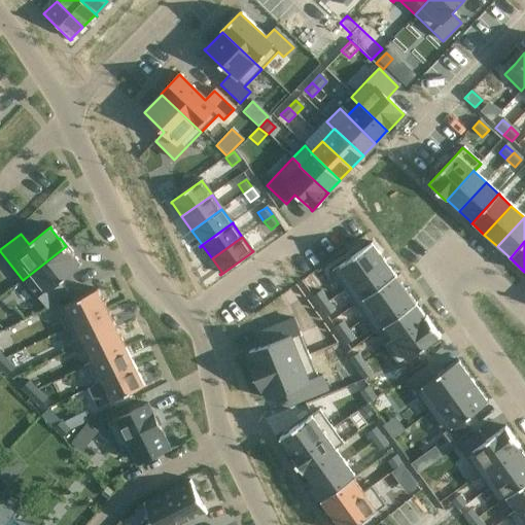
[(339,267),(330,272),(344,291),(384,263),(371,244),(339,267)]
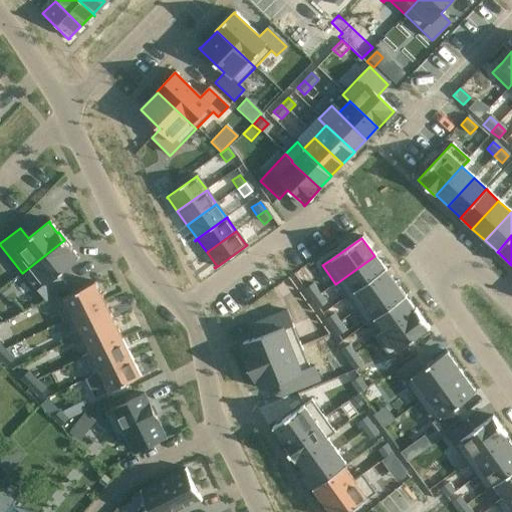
[(64,240),(22,273),(44,302),(65,285),(57,275),(78,259),(77,257),(77,258),(69,248),(70,247),(64,240)]
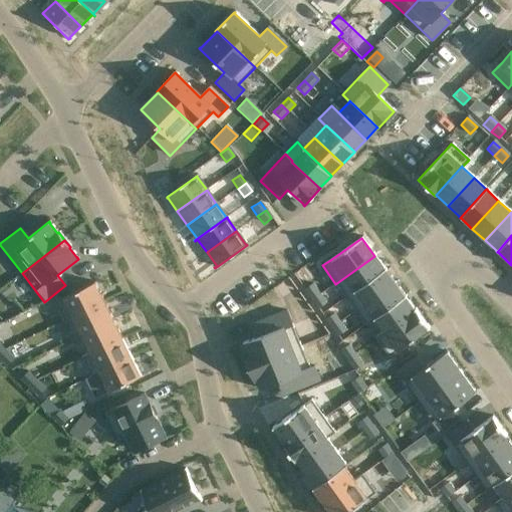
[(374,256),(335,284),(345,298),(385,270),(374,256)]
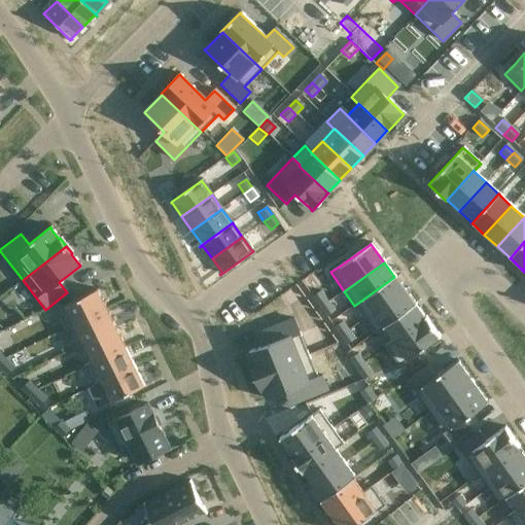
[(394,277),(354,306),(364,319),(405,290),(394,277)]
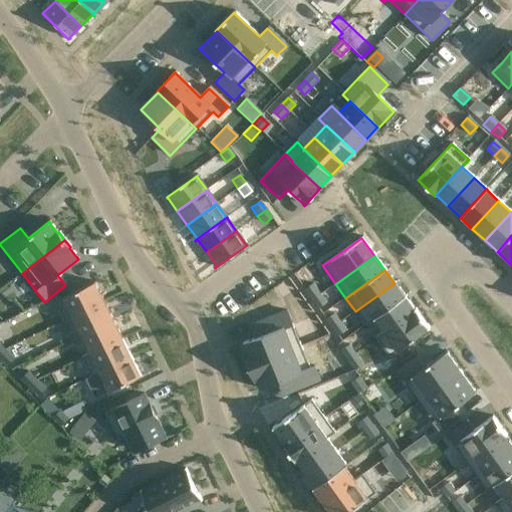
[(93,283),(53,302),(63,322),(72,318),(71,317),(102,302),(93,283)]
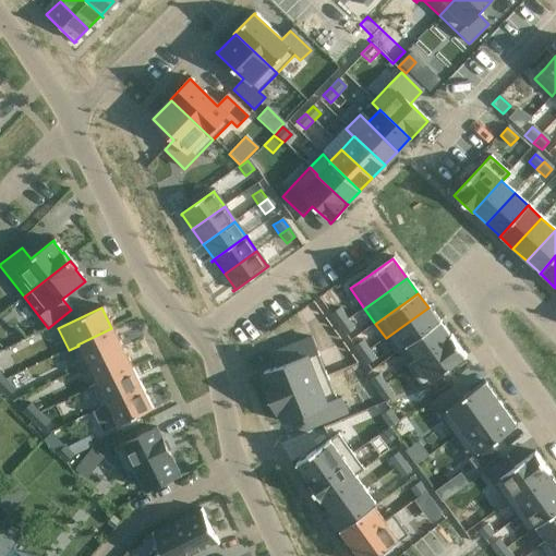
[(428,307),(386,338),(397,354),(406,348),(405,347),(438,323),(428,309),(428,307)]
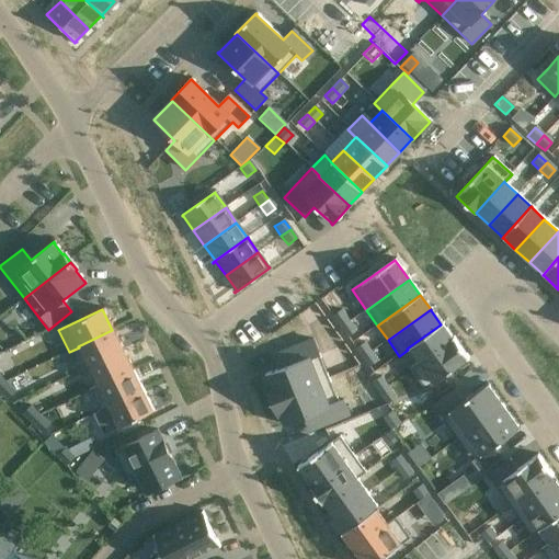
[(340,311),(331,317),(340,329),(349,322),(340,311)]
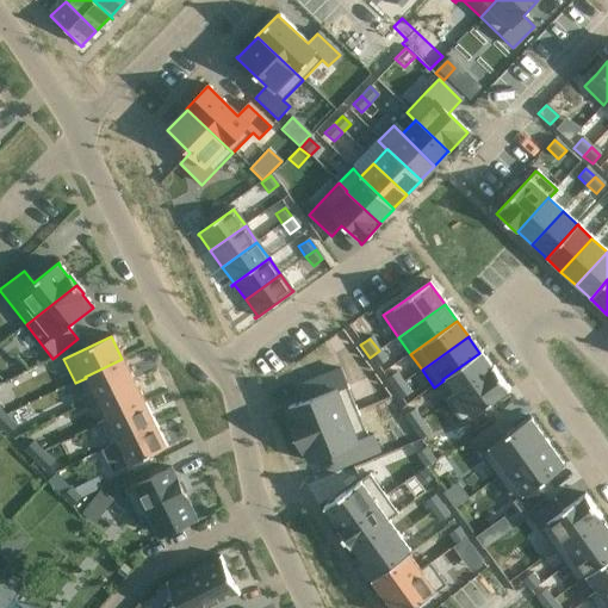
[(379,351),(370,358),(377,367),(386,360),(379,351)]
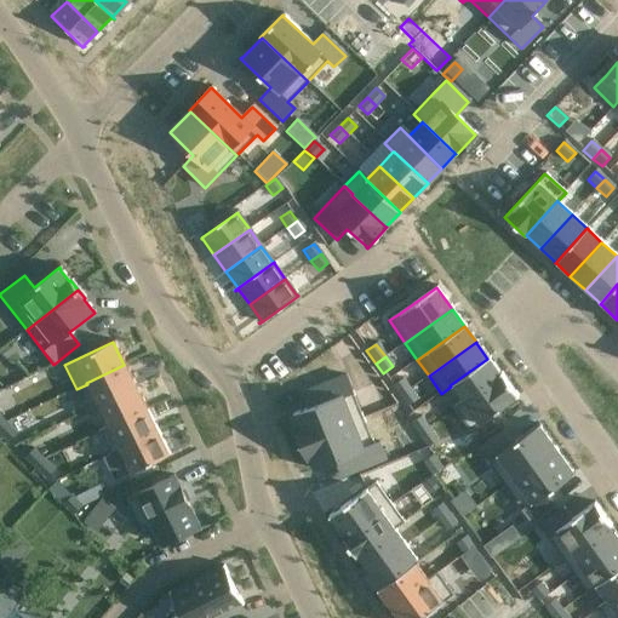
[(487,359),(450,385),(451,387),(462,401),(462,402),(499,376),(499,375),(487,359)]
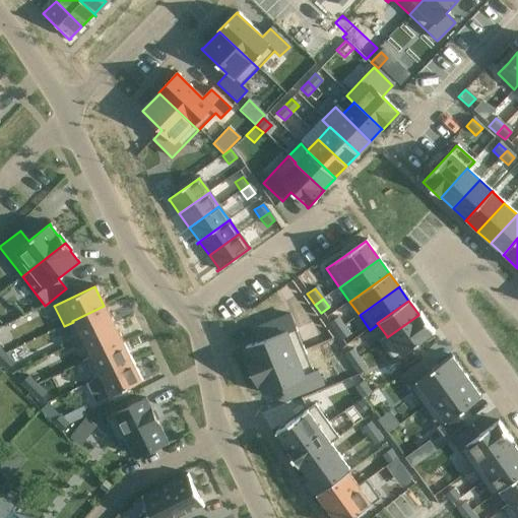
[(104,306),(72,321),(73,322),(81,340),(113,324),(104,306)]
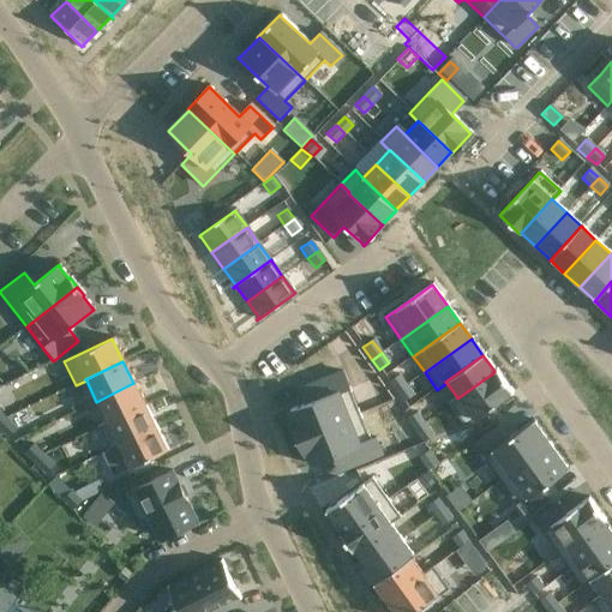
[(457,397),(448,405),(465,427),(473,420),(510,394),(511,394),(513,393),(496,370),(495,371),(495,372),(457,399),(457,397)]
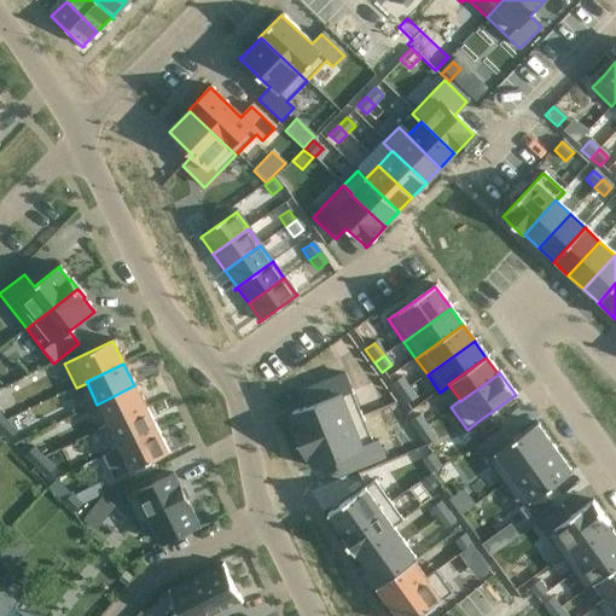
[(306,407),(291,413),(296,425),(294,426),(300,442),(361,418),(350,393),(350,391),(344,376),(315,387),(320,401),(306,407)]
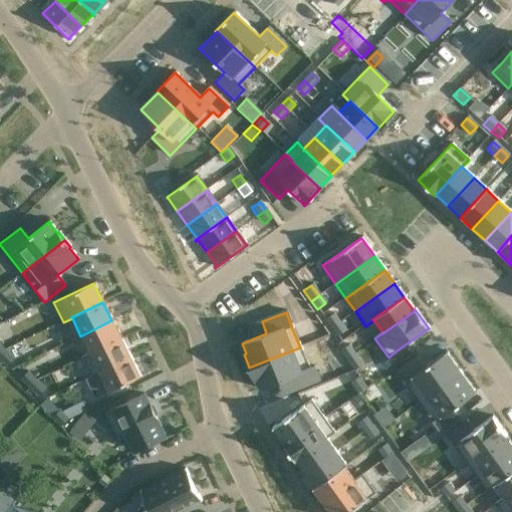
[(333,314),(325,320),(331,328),(339,323),(333,314)]
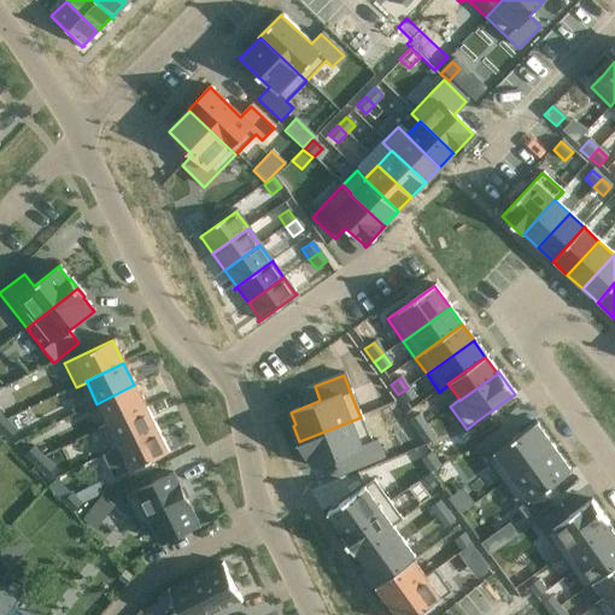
[(134,385),(97,404),(98,405),(107,425),(107,426),(145,406),(134,385)]
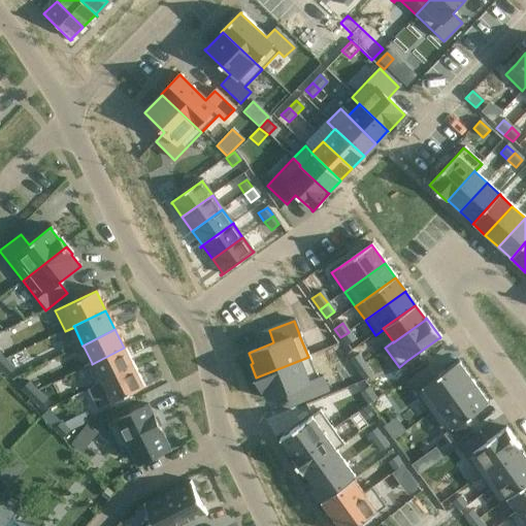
[(349,332),(340,337),(347,347),(355,340),(349,332)]
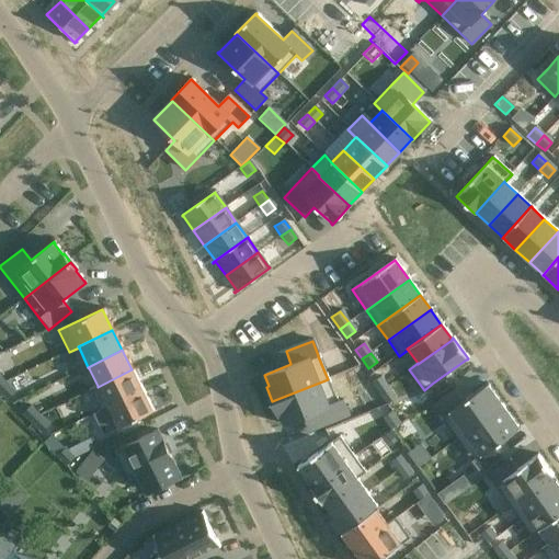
[(98,386),(88,390),(99,412),(109,408),(107,407),(143,390),(132,369),(98,387),(98,386)]
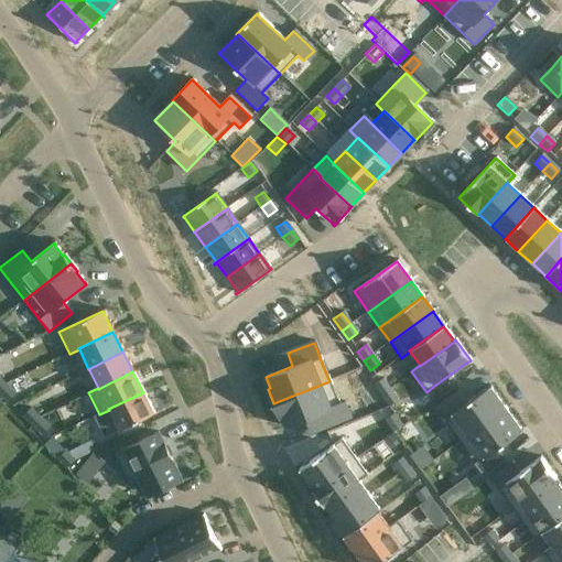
[(382,379),(374,386),(379,395),(388,388),(382,379)]
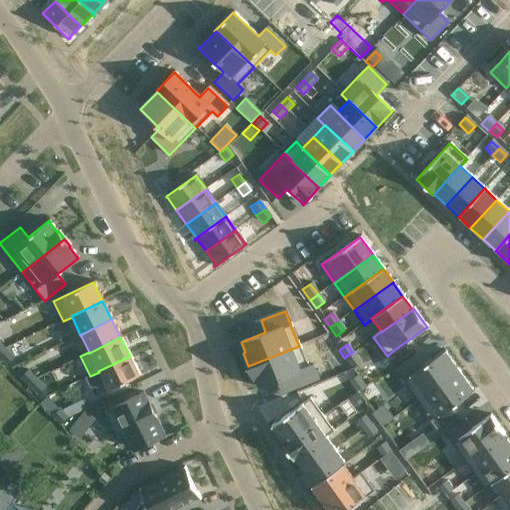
[(299,346),(248,366),(254,379),(255,379),(259,389),(272,384),(289,377),(294,389),(318,379),(312,366),(308,367),(307,366),(299,346)]
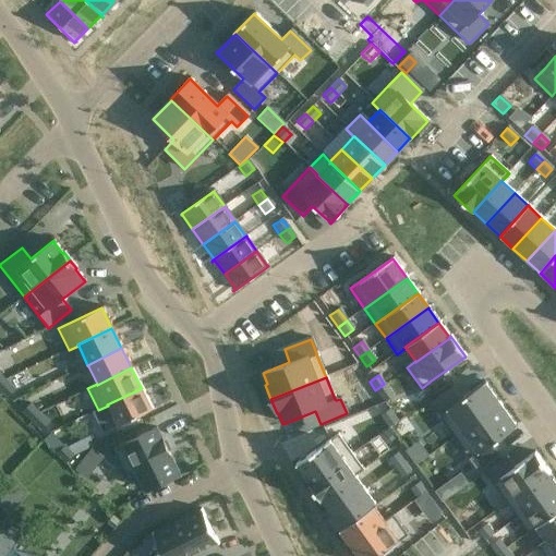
[(14,390),(4,381),(0,385),(0,391),(7,398),(14,390)]
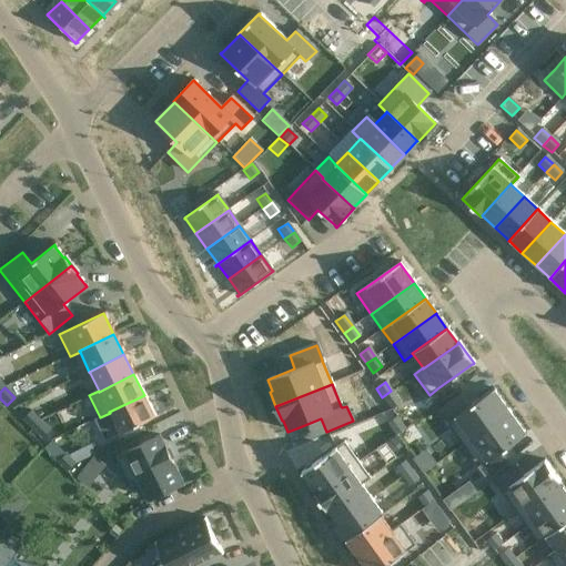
[(460,395),(436,412),(446,425),(462,446),(508,412),(493,391),(494,391),(493,390),(468,406),(460,395)]
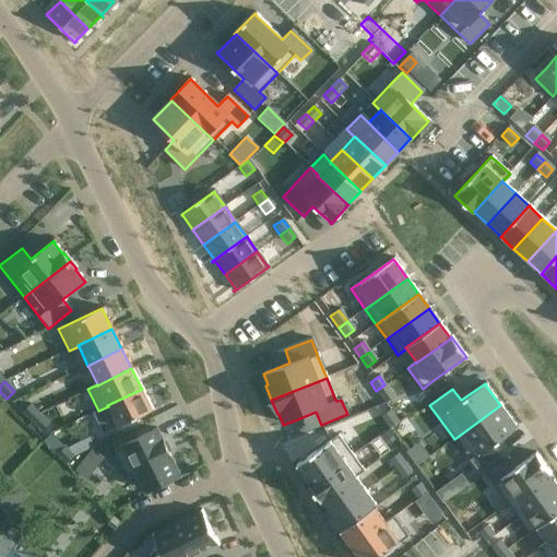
[(384,384),(376,391),(384,403),(393,396),(384,384)]
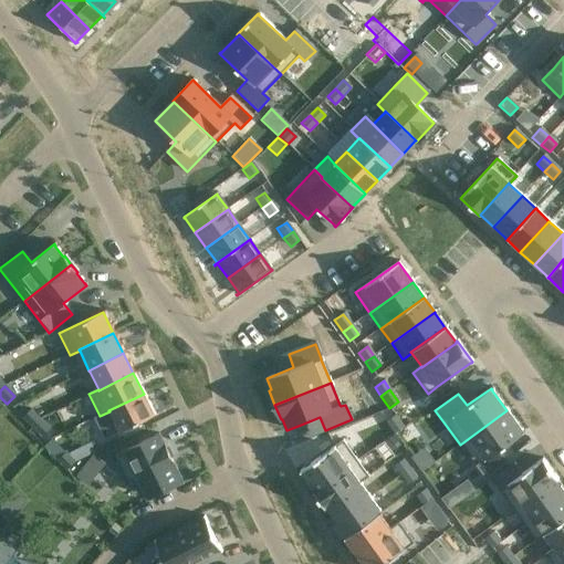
[(100,416),(93,419),(104,439),(119,431),(137,423),(154,415),(144,394),(108,410),(110,411),(100,416)]
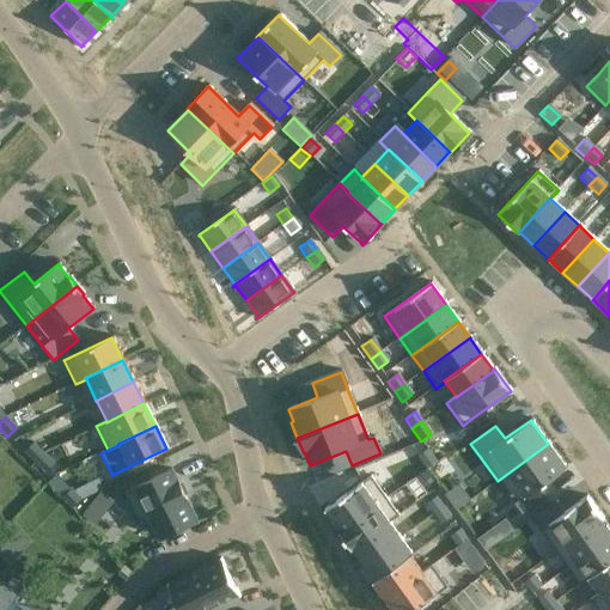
[(34,463),(42,453),(32,444),(24,452),(34,463)]
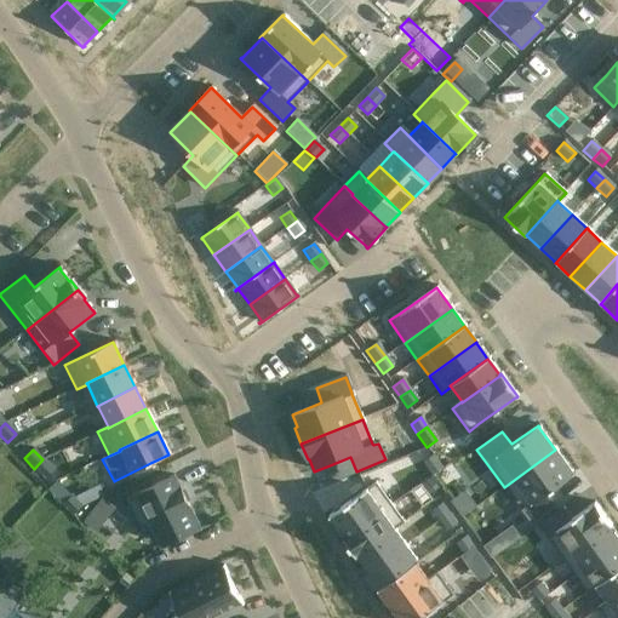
[(555,450),(504,487),(520,510),(531,525),(556,505),(547,493),(573,474),(573,473),(572,473),(555,450)]
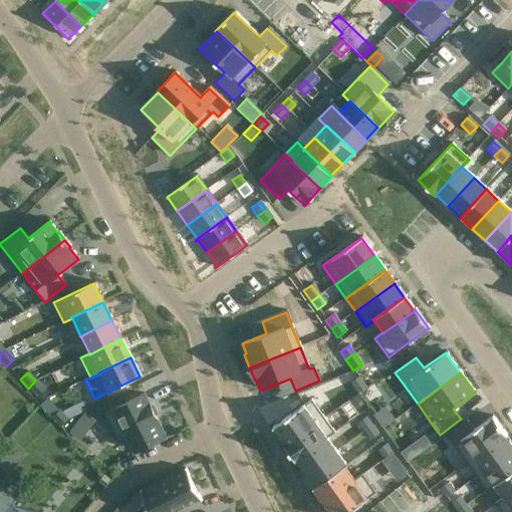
[(357,377),(350,384),(357,394),(365,389),(357,377)]
